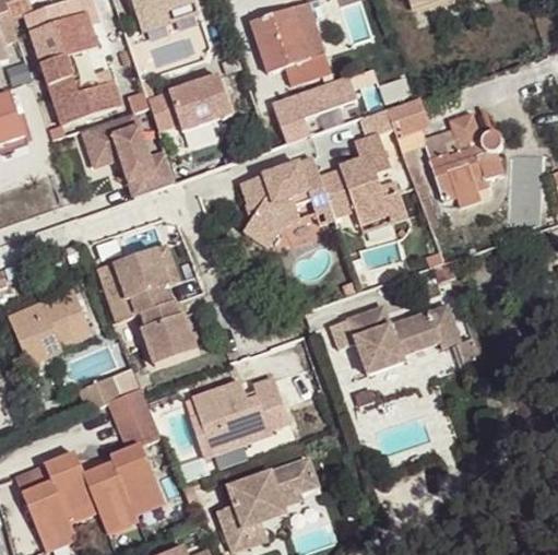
[(22,15),(59,124),(121,102),(114,80),(76,93),(64,56),(98,44),(87,11),(81,13),(76,0),(66,0),(22,15)]
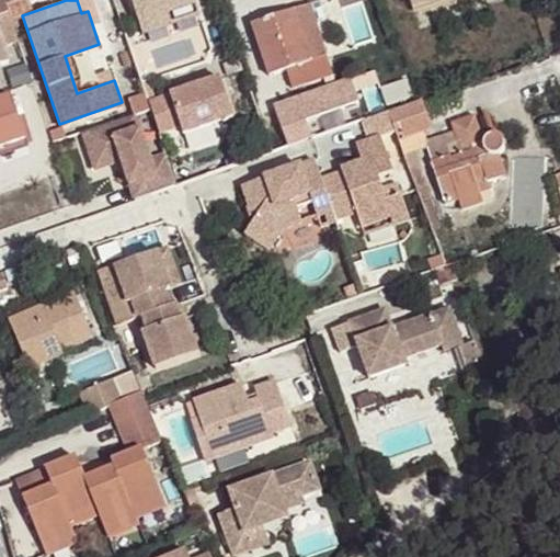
[(130,0),(137,18),(187,0),(130,0)]
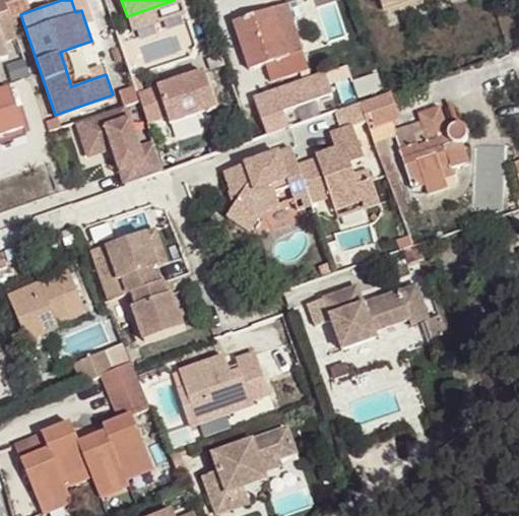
[(185,12),(181,0),(174,0),(127,16),(131,30),(185,12)]
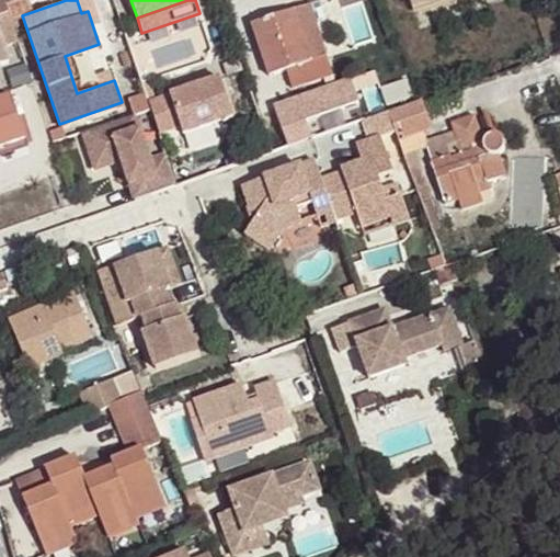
[(308,1),(250,20),(267,72),(285,67),(294,91),(334,78),(331,70),(343,66),(338,50),(326,55),(308,1)]
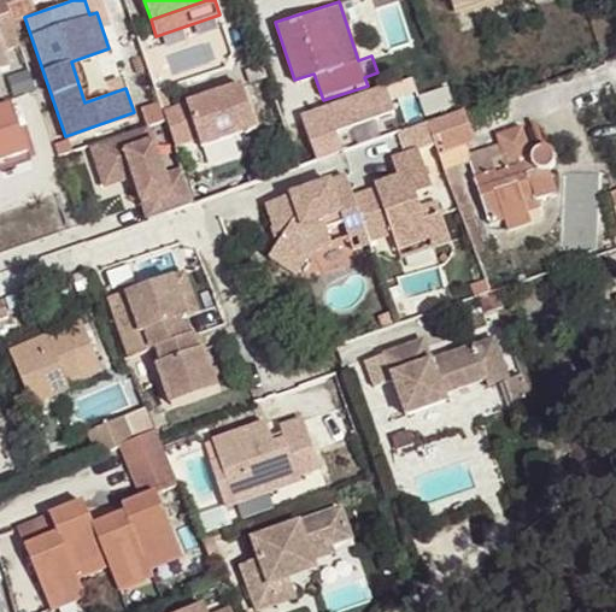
[(105,10),(97,12),(109,48),(117,46),(105,10)]
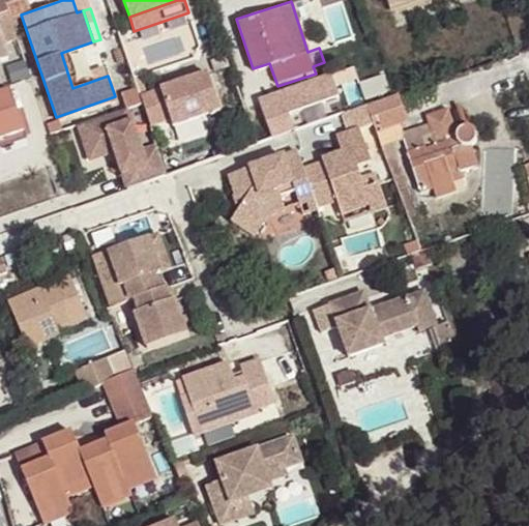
[(13,27),(7,10),(0,12),(0,58),(8,55),(0,31),(13,27)]
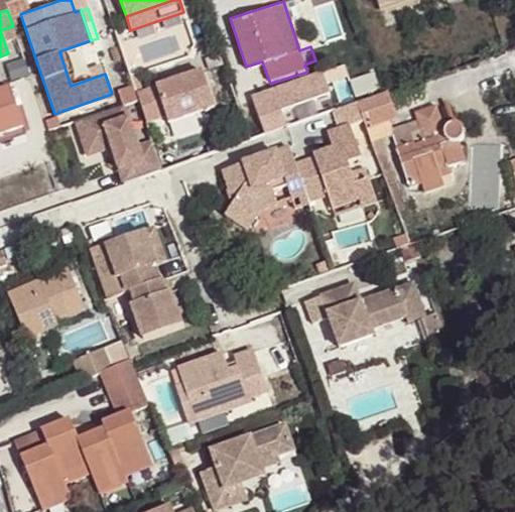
[(142,122),(215,105),(205,67),(120,88),(123,102),(136,99),(142,122)]
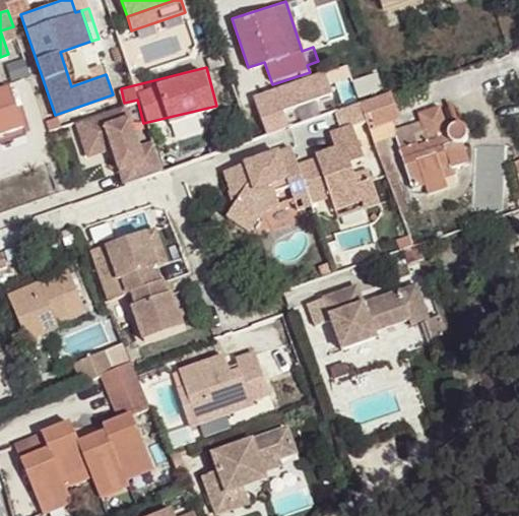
[(0,133),(22,126),(9,85),(0,88),(0,133)]
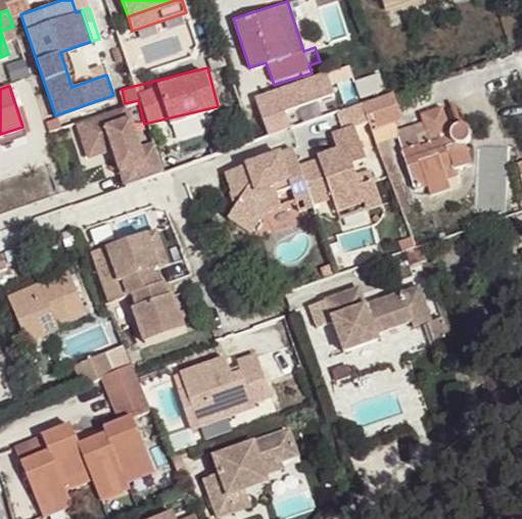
[(400,116),(392,90),(370,98),(380,124),(392,120),(400,116)]
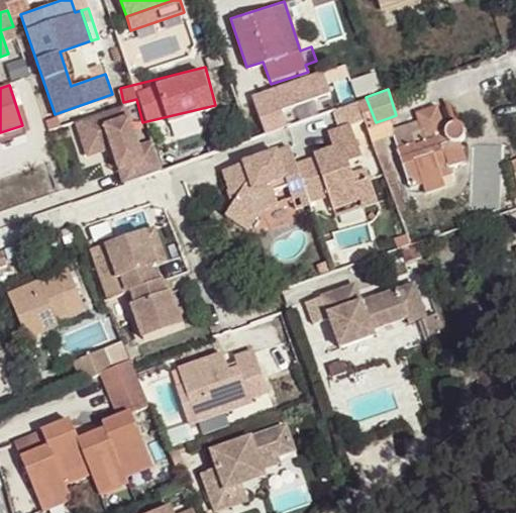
[(366,97),(354,101),(362,119),(364,126),(376,122),(366,97)]
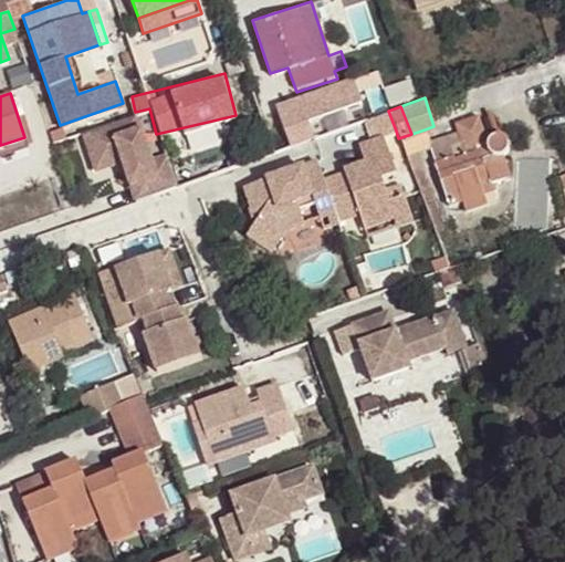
[(338,172),(323,177),(337,218),(357,211),(363,226),(391,215),(395,224),(411,217),(404,193),(388,197),(384,186),(380,176),(395,170),(384,135),(396,131),(388,111),(387,108),(363,117),(370,139),(358,144),(364,158),(343,166),(344,169),(345,175),(339,177),(338,172)]
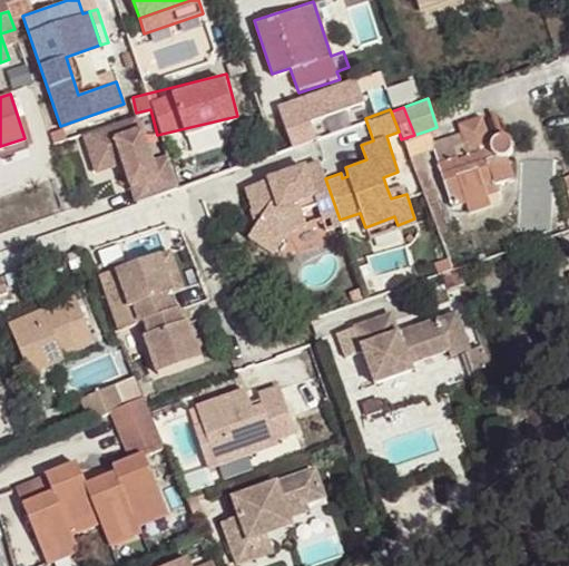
[(82,133),(96,171),(123,159),(128,158),(131,166),(126,168),(137,201),(178,186),(166,154),(151,159),(135,114),(82,133)]
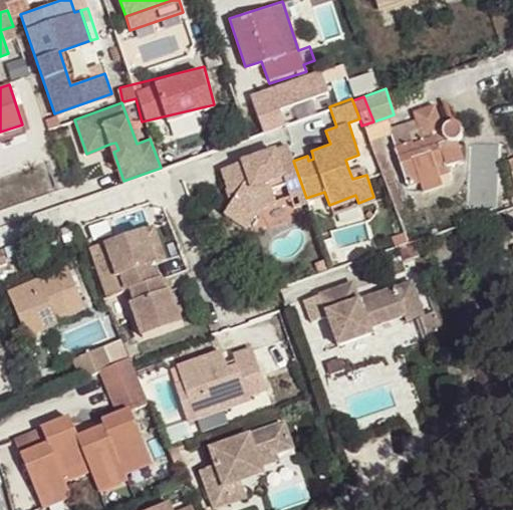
[(443,125),(442,128),(434,102),(414,109),(417,117),(390,126),(397,146),(395,146),(407,182),(419,179),(422,188),(452,178),(447,165),(462,160),(455,140),(456,139),(458,137),(459,135),(460,133),(460,131),(460,129),(459,125),(457,124),(455,122),(453,121),(451,121),(449,121),(447,122),(445,124),(443,125)]
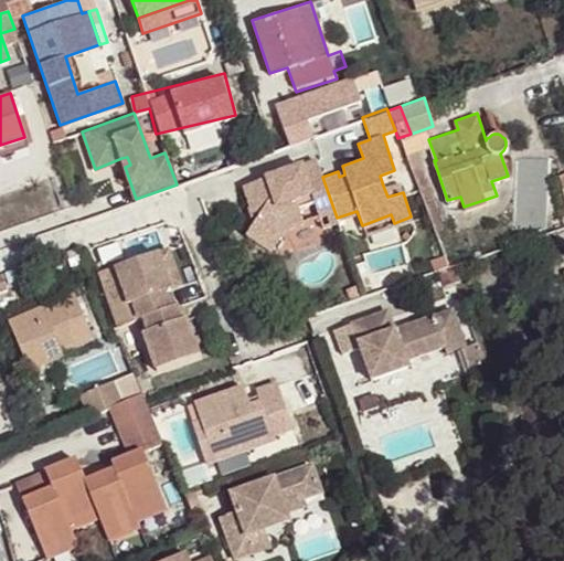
[(427,140),(424,129),(411,134),(415,145),(427,140)]
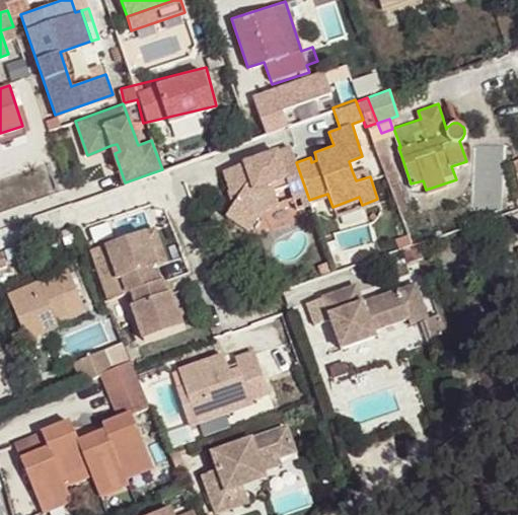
[(365,127),(370,137),(381,133),(377,123),(365,127)]
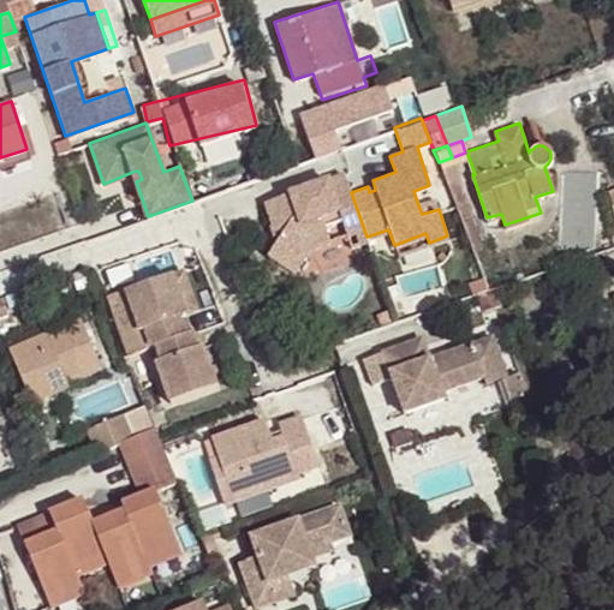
[(132,172),(136,181),(142,179),(138,171),(132,172)]
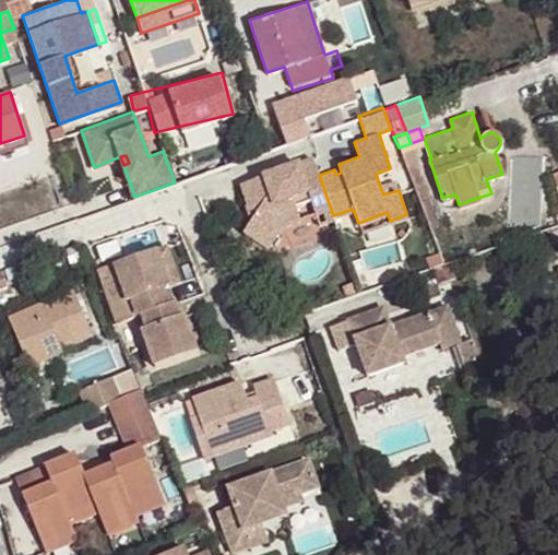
[(333,217),(333,215),(319,175),(312,158),(240,184),(246,202),(249,202),(253,213),(249,220),(242,229),(266,245),(281,223),(299,216),(295,203),(310,199),(319,222),(333,217)]
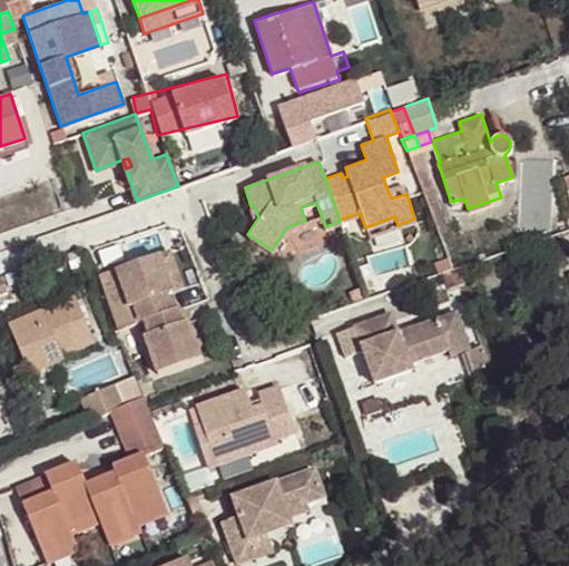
[(529,162),(527,220),(553,221),(555,163),(529,162)]
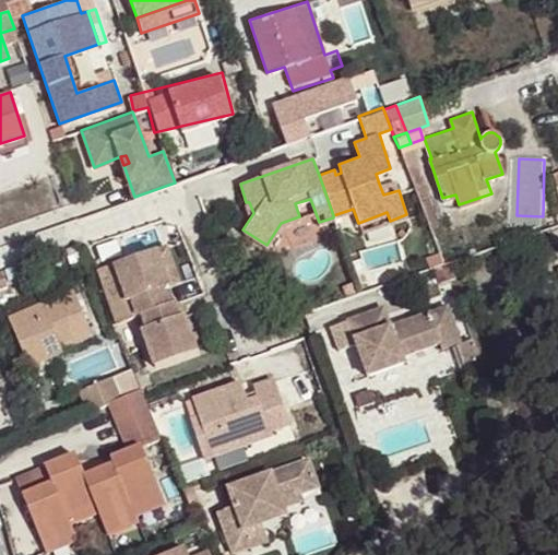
[(394,178),(379,184),(383,195),(399,190),(394,178)]
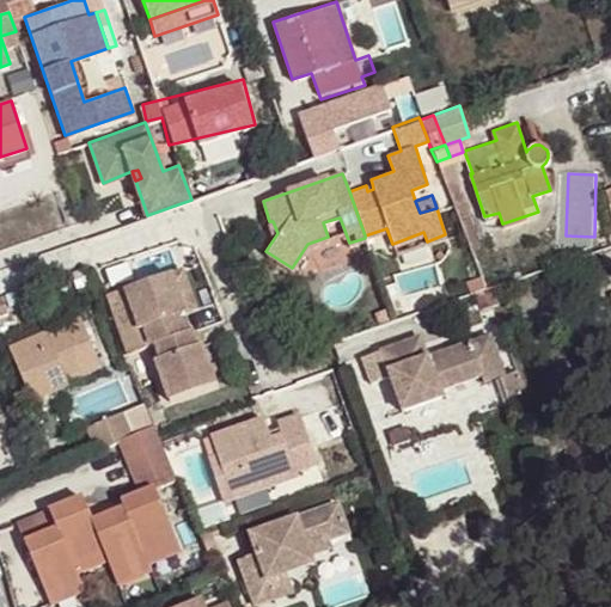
[(273,240),(277,233),(273,221),(269,221),(267,222),(273,240)]
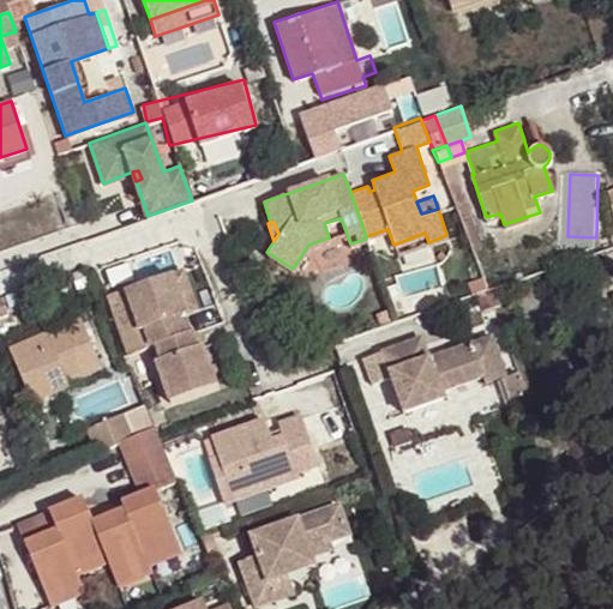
[(425,233),(394,245),(396,253),(428,242),(425,233)]
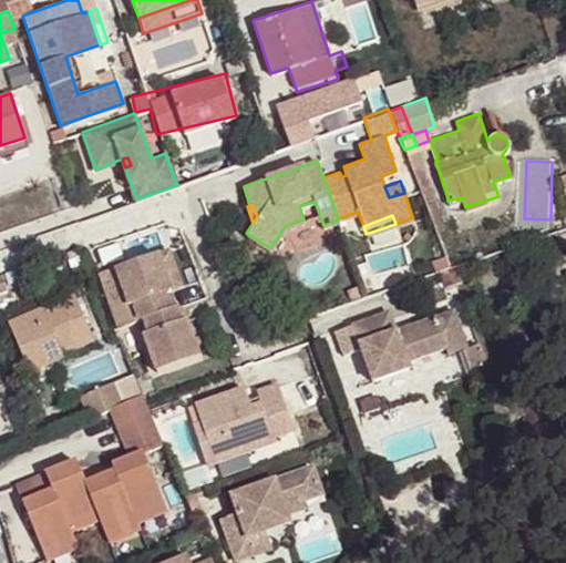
[(168,248),(158,252),(171,288),(181,285),(168,248)]
